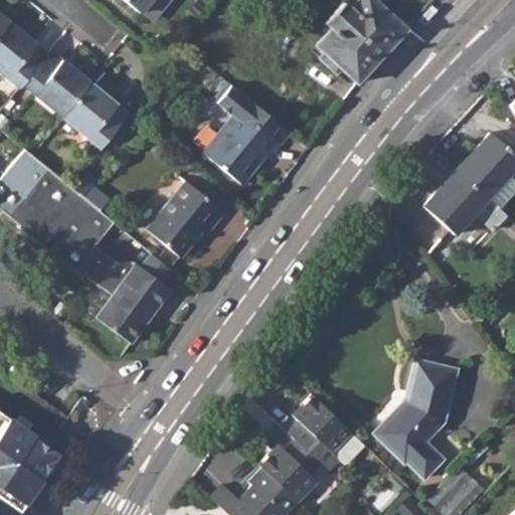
[(124,0),(139,11),(148,19),(155,15),(167,0),(124,0)]
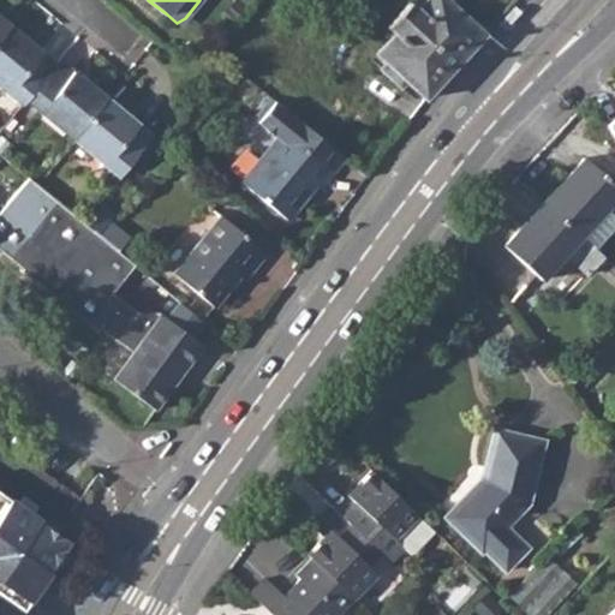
[(234,0),(225,12),(234,19),(244,6),(237,0),(234,0)]
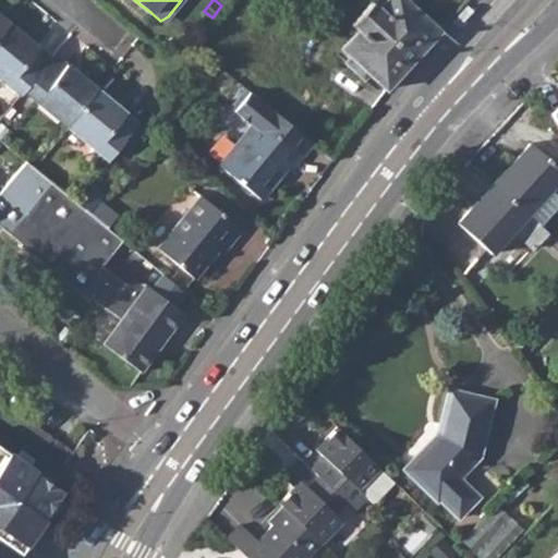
[(438,31),(404,0),(385,0),(378,8),(371,1),(350,24),(358,31),(340,48),(350,57),(344,62),(362,77),(367,72),(385,88),(438,31)]
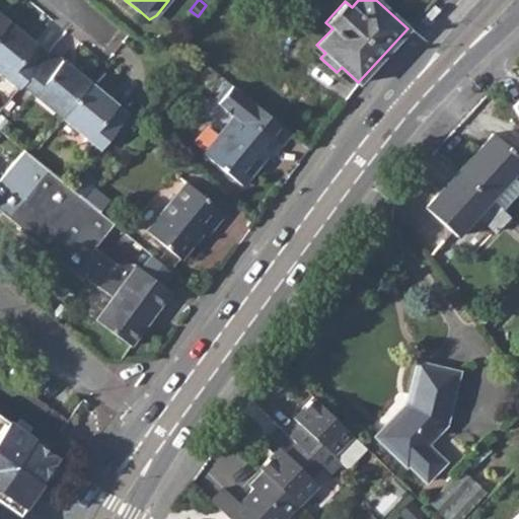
[(429,23),(442,8),(437,3),(423,17),(429,23)]
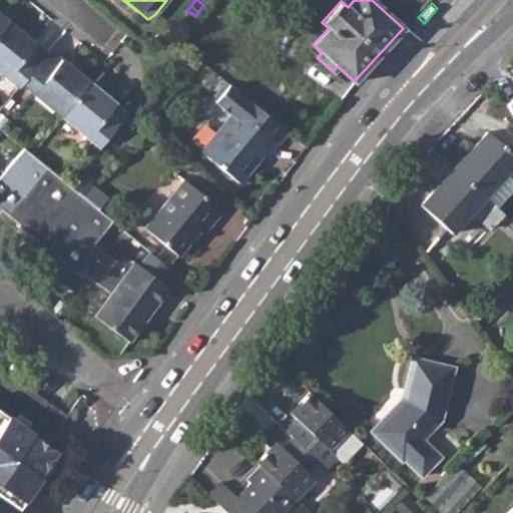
[(46,52),(8,21),(0,29),(0,69),(19,85),(22,81),(46,52)]
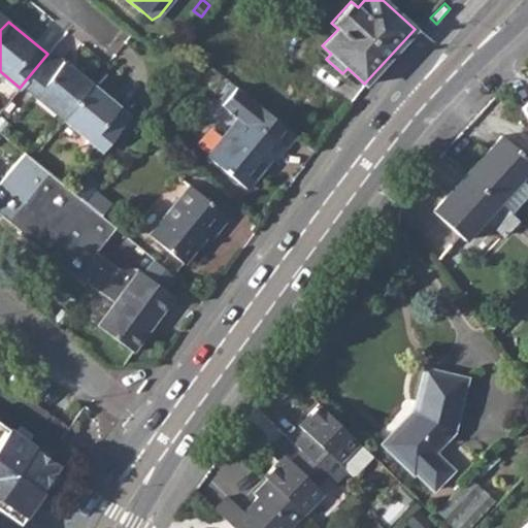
[(91,84),(51,51),(47,54),(23,84),(63,117),(91,84)]
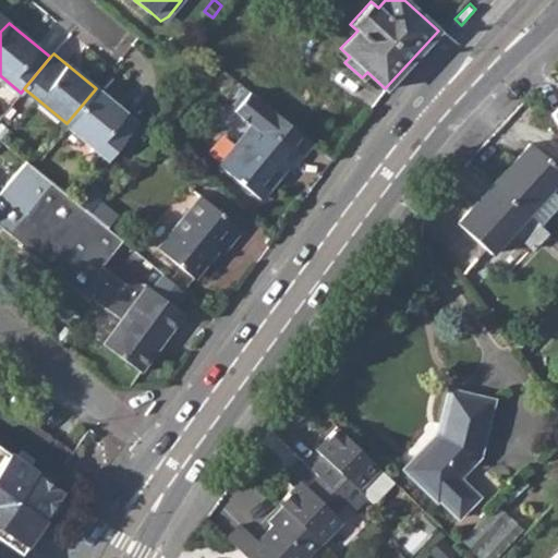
[(137,122),(96,88),(67,123),(109,158),(137,122)]
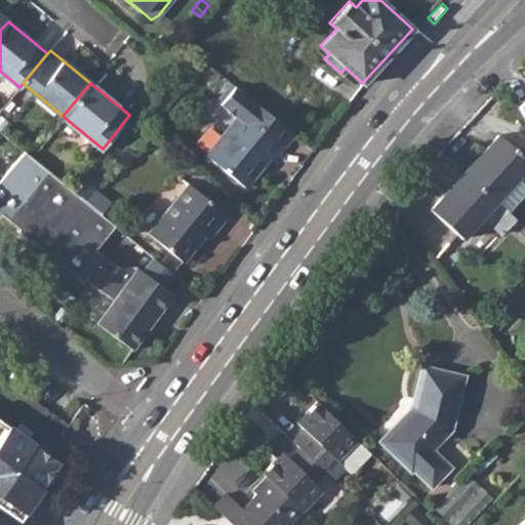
[(215,101),(218,104),(234,85),(231,83),(215,101)]
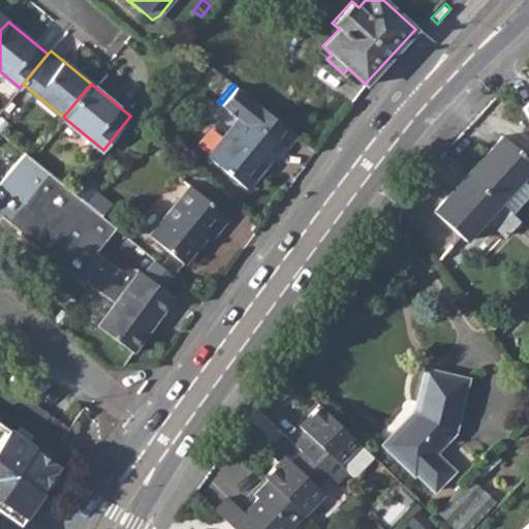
[(294,135),(236,86),(220,104),(238,118),(207,155),(246,188),(261,170),(257,167),(268,155),(276,161),(294,135)]
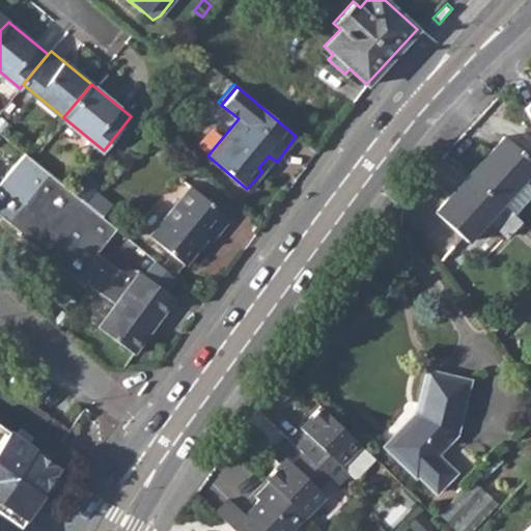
[(0,112),(0,124),(4,129),(12,118),(2,110),(0,112)]
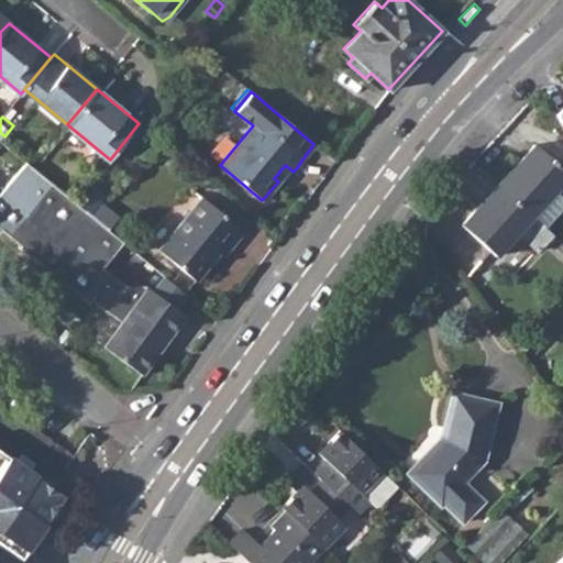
[(141,151),(148,157),(161,142),(153,136),(141,151)]
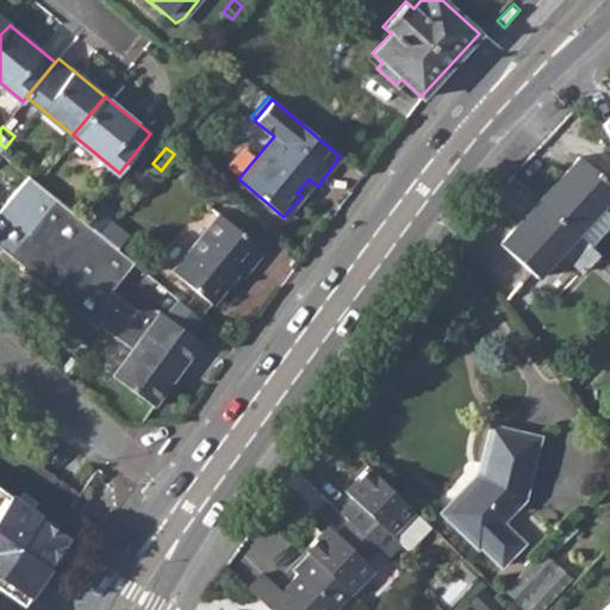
[(541,198),(579,234),(604,205),(609,198),(609,178),(582,153),(541,198)]
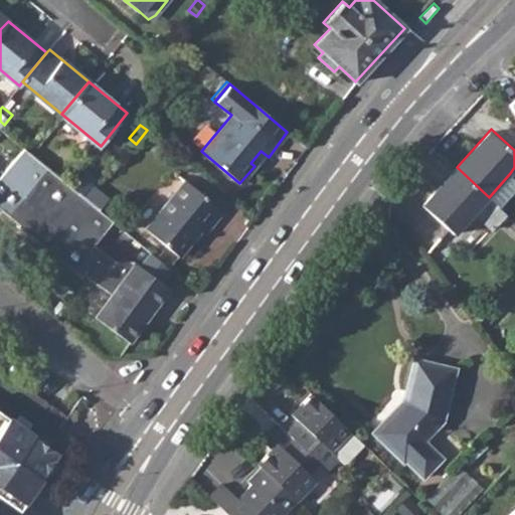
[(95,317),(129,342),(168,288),(132,261),(117,264),(93,244),(112,221),(98,210),(82,197),(81,196),(73,189),(71,188),(23,149),(0,175),(0,208),(18,222),(16,225),(80,277),(83,274),(111,295),(95,317)]
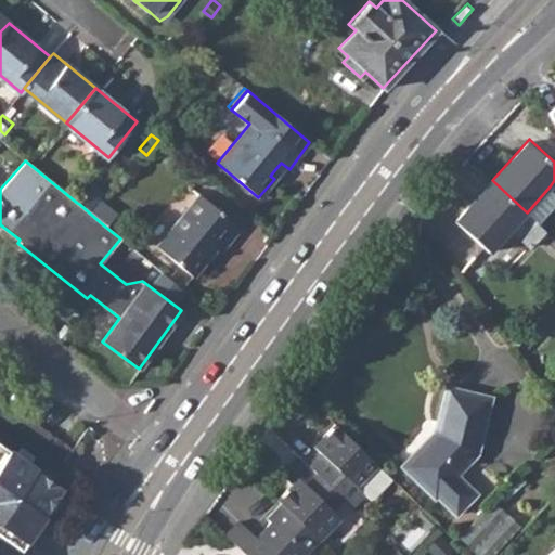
[(455,220),(490,250),(512,228),(533,246),(547,231),(540,223),(527,213),(492,180),(455,220)]
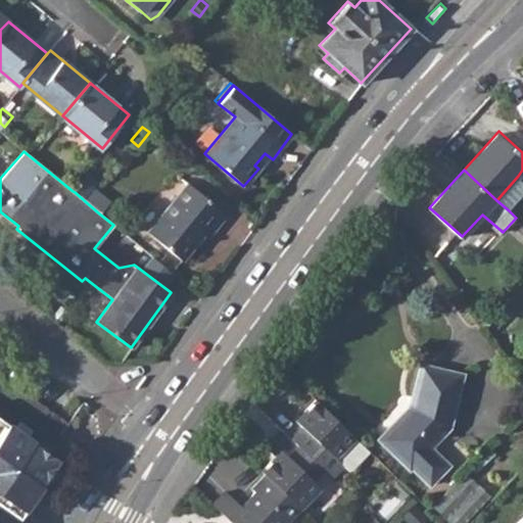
[(80,183),(90,190),(96,183),(87,175),(80,183)]
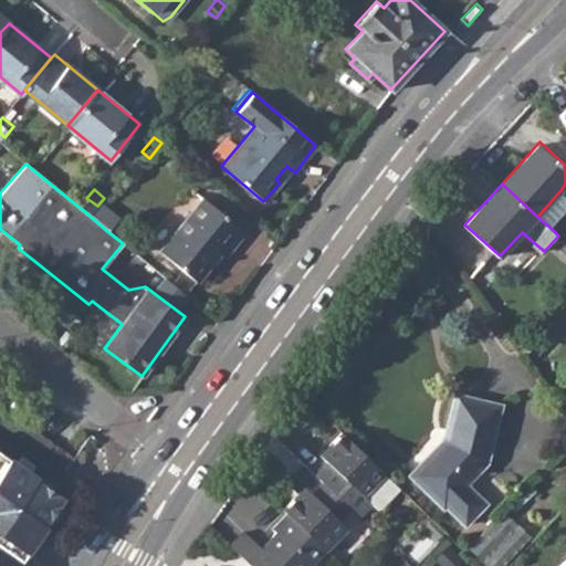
[(537,217),(551,228),(565,209),(565,195),(561,190),(537,217)]
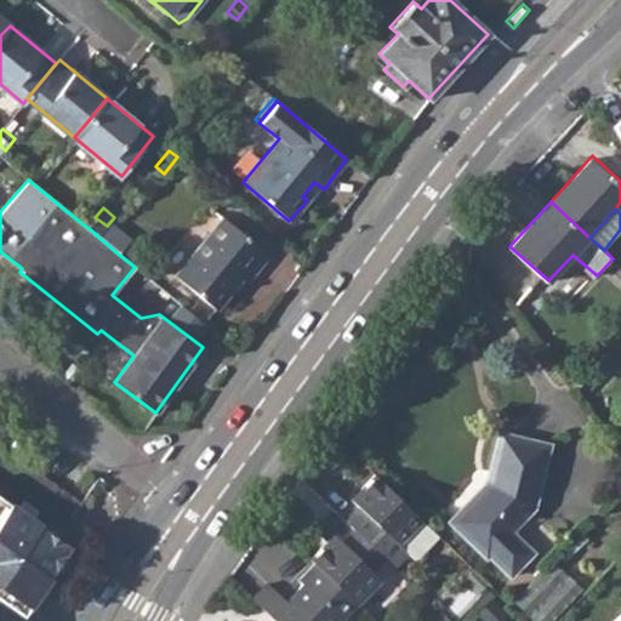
[(107,226),(95,217),(86,227),(89,228),(98,237),(107,226)]
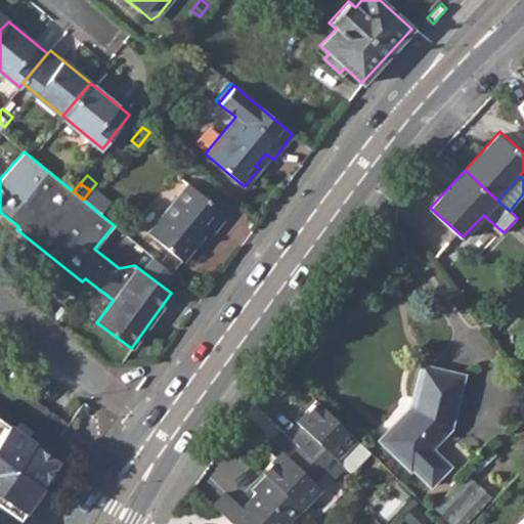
[(226,216),(187,183),(146,232),(181,261),(203,234),(207,237),(226,216)]
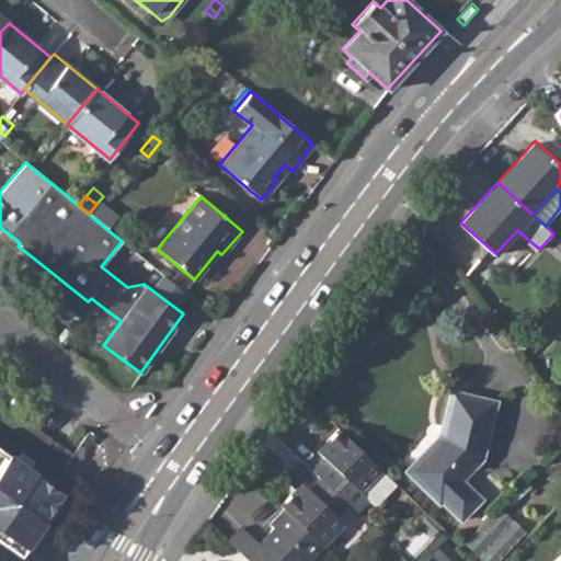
[(116,217),(99,204),(90,215),(106,229),(116,217)]
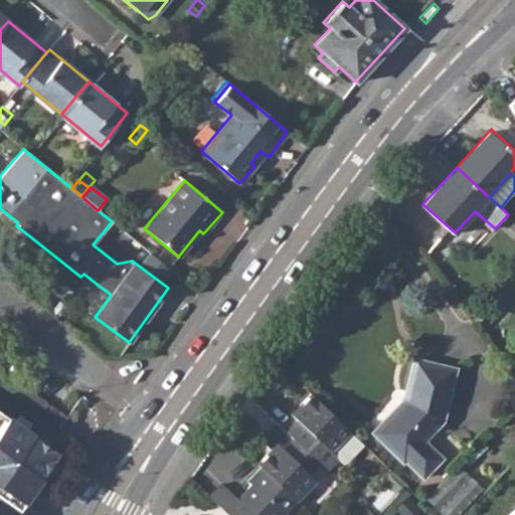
[(0,233),(0,246),(14,248),(16,235),(0,233)]
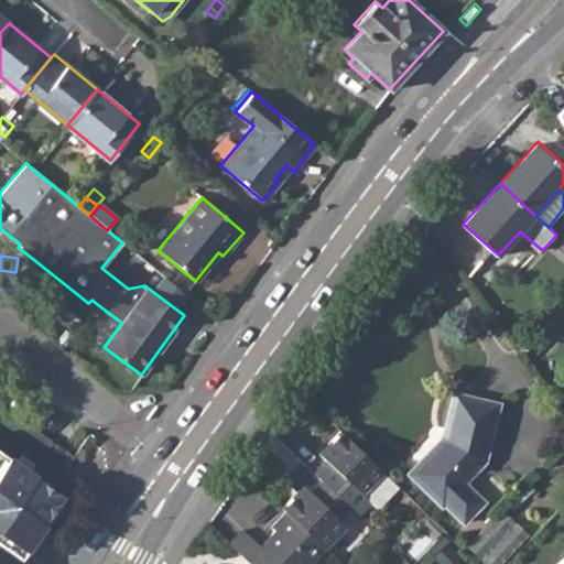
[(156,285),(174,303),(185,293),(167,275),(156,285)]
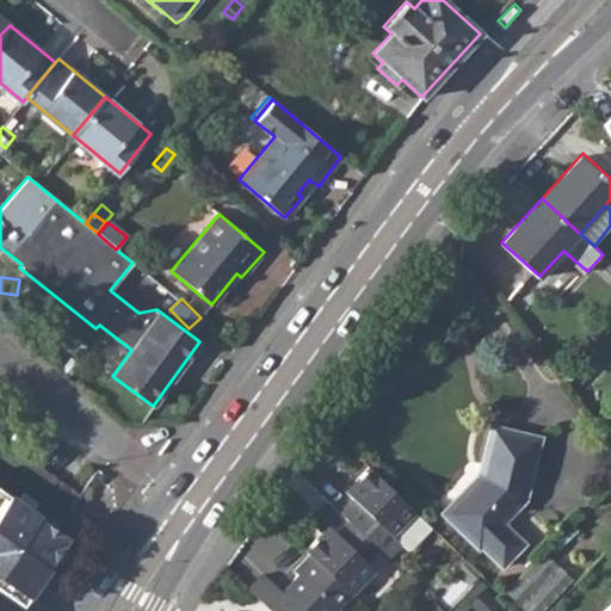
[(486,548),(507,568),(530,544),(508,525),(531,504),(545,439),(497,427),(486,476),(449,517),(483,550),(486,548)]
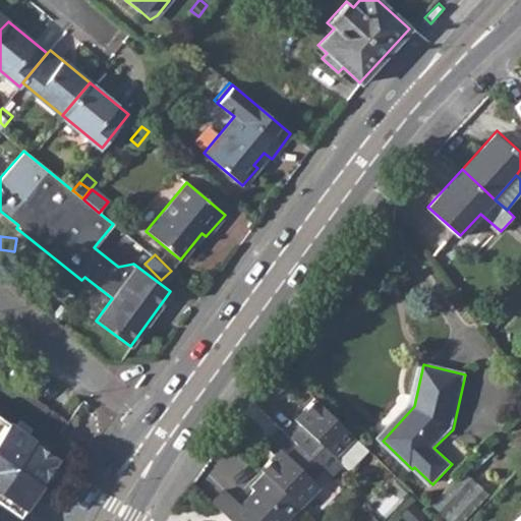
[(61,413),(70,420),(82,406),(74,398),(61,413)]
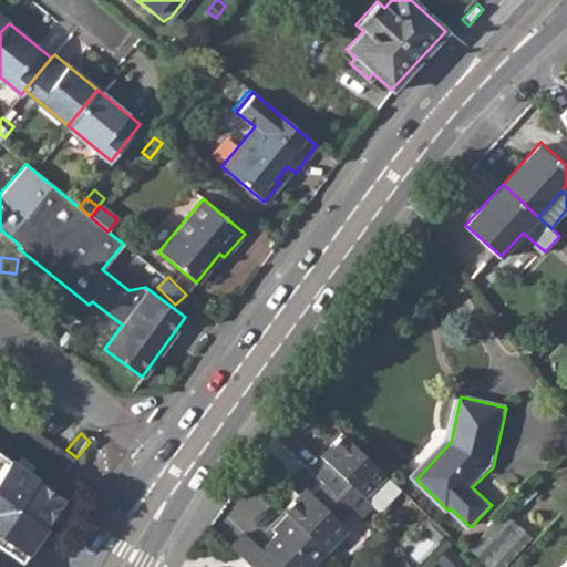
[(341,433),(330,445),(334,449),(325,460),(328,463),(316,475),(325,483),(342,501),(351,509),(359,517),(372,503),(363,496),(384,474),(341,433)]
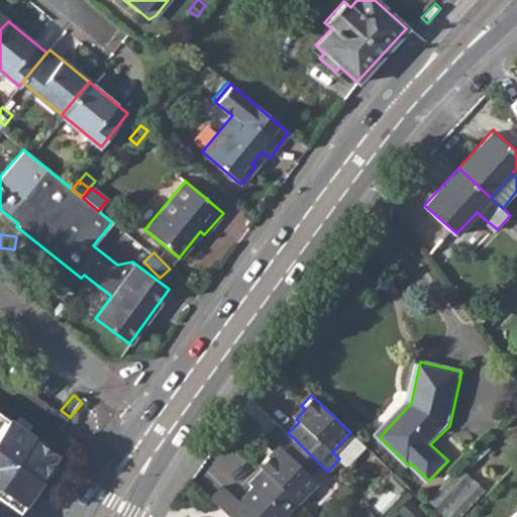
[(292,416),(296,419),(305,409),(301,406),(292,416)]
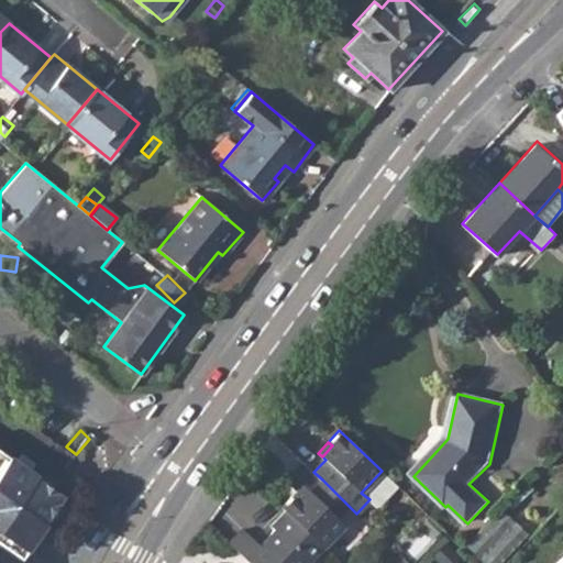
[(35,475),(0,451),(0,544),(19,559),(61,496),(33,477),(35,475)]
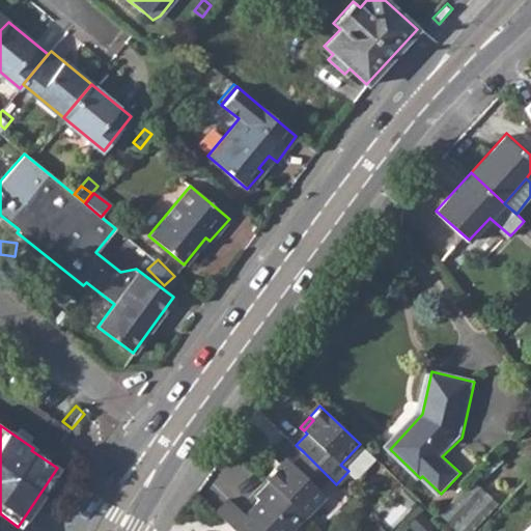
[(348,471),(355,478),(374,457),(360,444),(340,465),(348,471)]
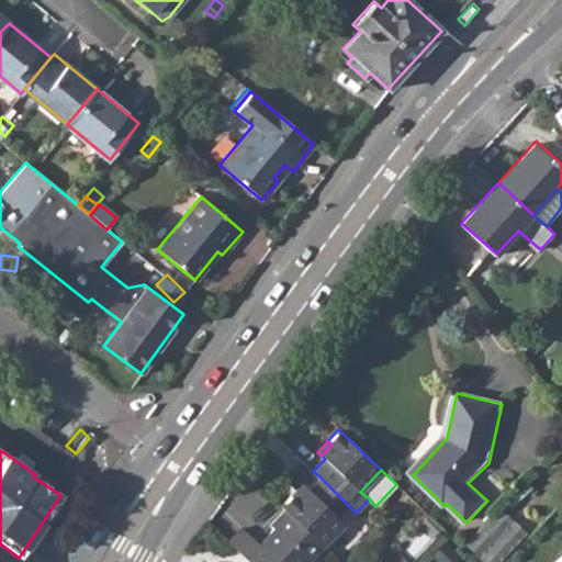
[(311,491),(305,486),(296,496),(292,493),(280,506),(283,509),(319,544),(323,547),(345,524),(337,517),(348,505),(339,496),(322,479),(311,491)]
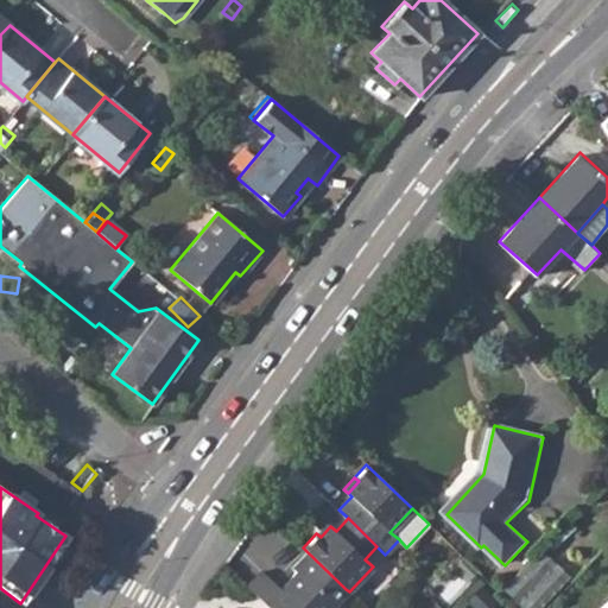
[(327,523),(316,533),(321,537),(330,526),(327,523)]
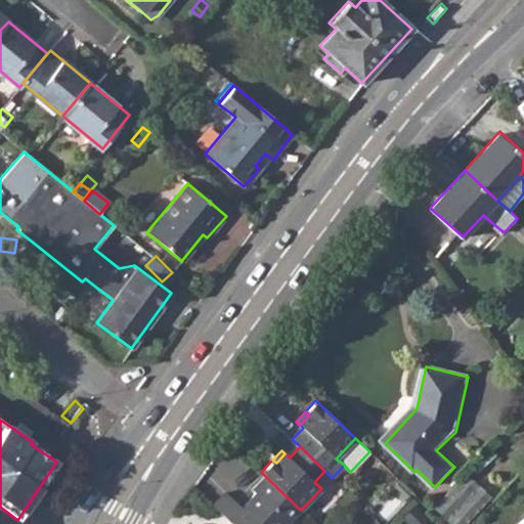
[(254,492),(241,508),(223,492),(211,506),(230,523),(282,523),(298,508),(264,475),(250,489),(254,492)]
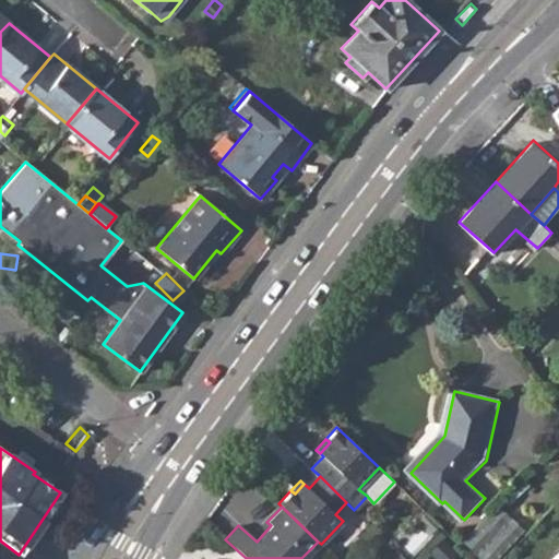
[(509,515),(483,520),(486,539),(501,536),(500,528),(511,526),(509,515)]
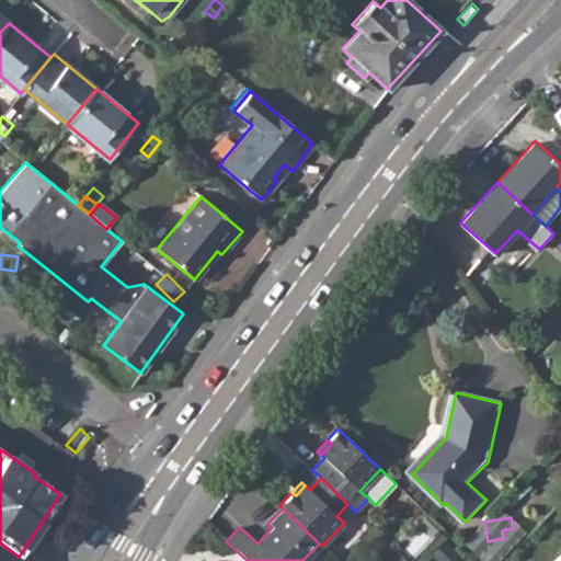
[(560,560),(560,549),(547,560),(560,560)]
